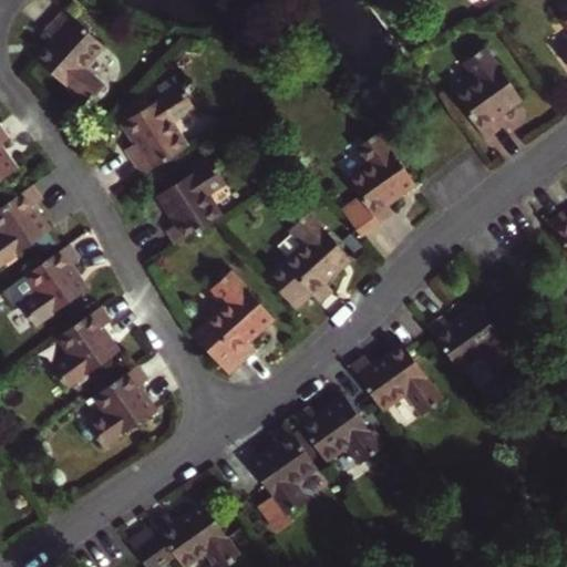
[(50,41),(33,61),(84,105),(102,85),(83,69),(103,47),(61,9),(40,32),(50,41)]
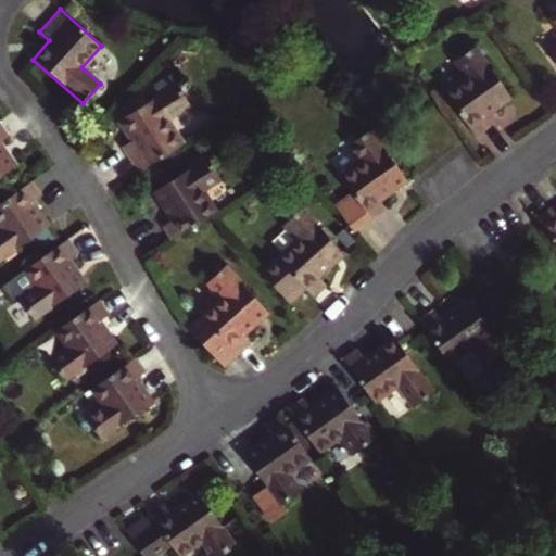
[(475,45),(453,60),(465,76),(443,92),(476,135),(489,125),(482,115),(510,96),(475,45)]
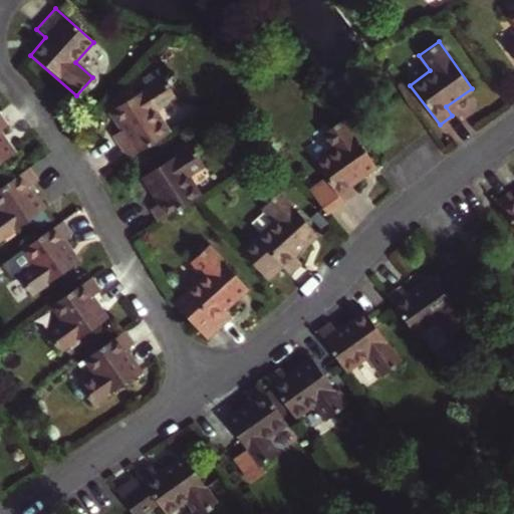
[(166,76),(111,109),(123,130),(113,136),(129,159),(171,134),(157,109),(178,96),(166,76)]
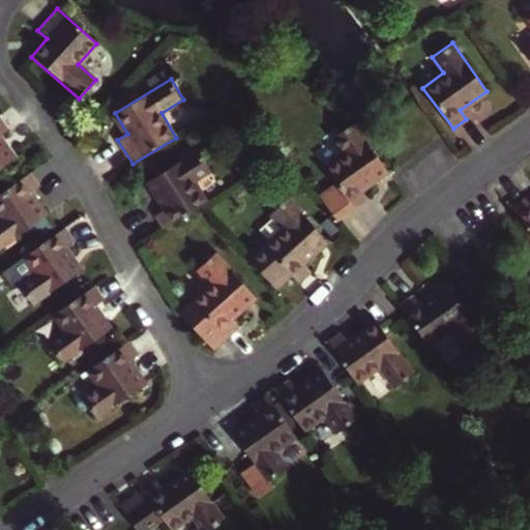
[(0,135),(6,131),(0,121),(0,168),(12,160),(0,142),(0,135)]
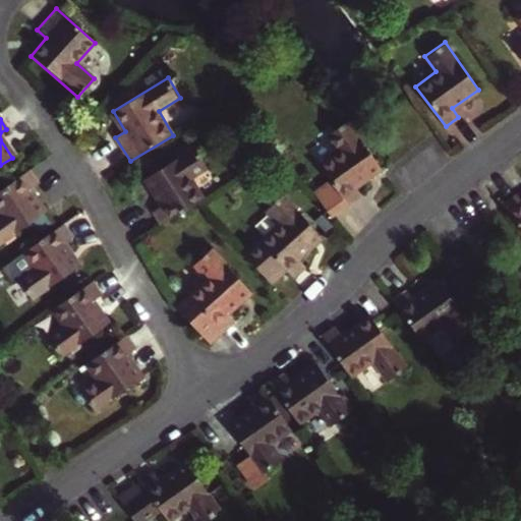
[(355,187),(382,169),(347,121),(328,134),(339,150),(319,164),(330,179),(310,192),(332,217),(361,195),(355,187)]
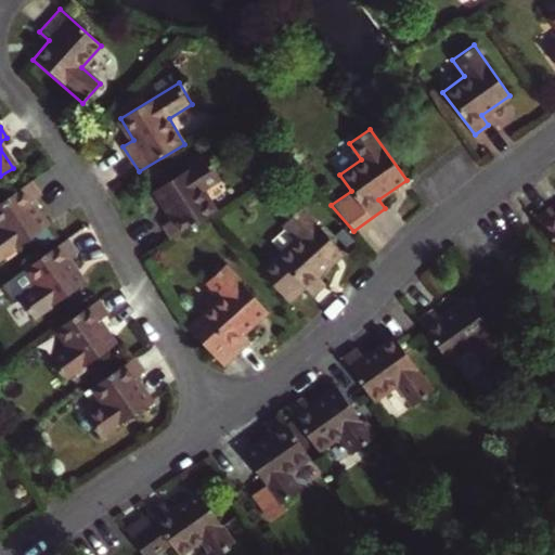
[(163,226),(172,241),(218,214),(204,190),(221,179),(208,157),(154,191),(172,219),(163,226)]
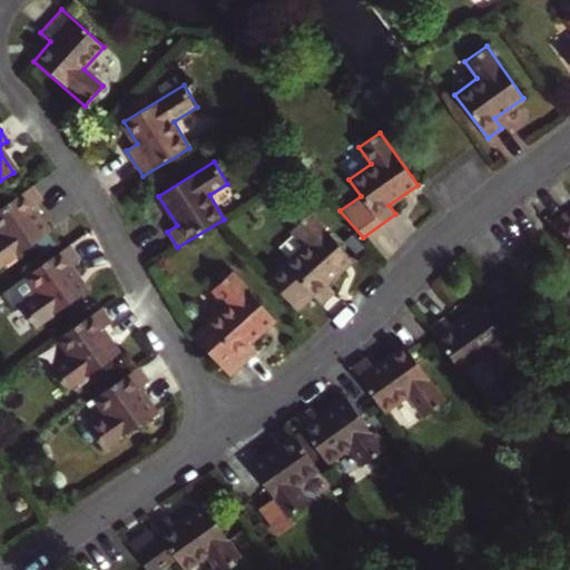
[(0,264),(47,233),(30,208),(40,202),(30,188),(0,208),(0,264)]
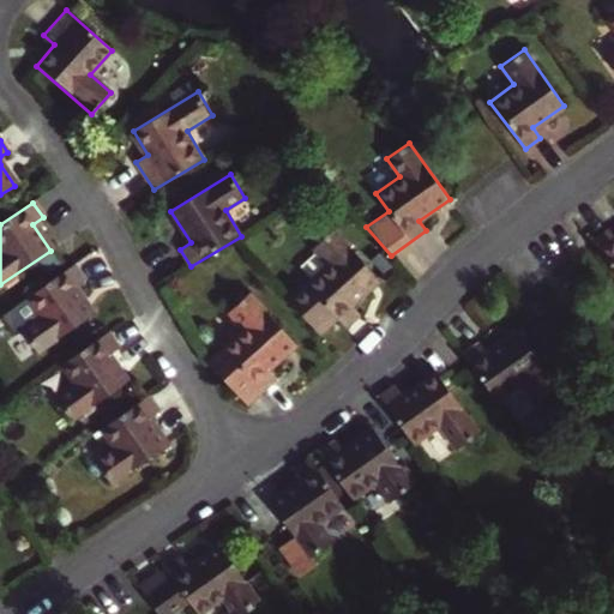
[(613,236),(607,227),(591,239),(613,270),(613,236)]
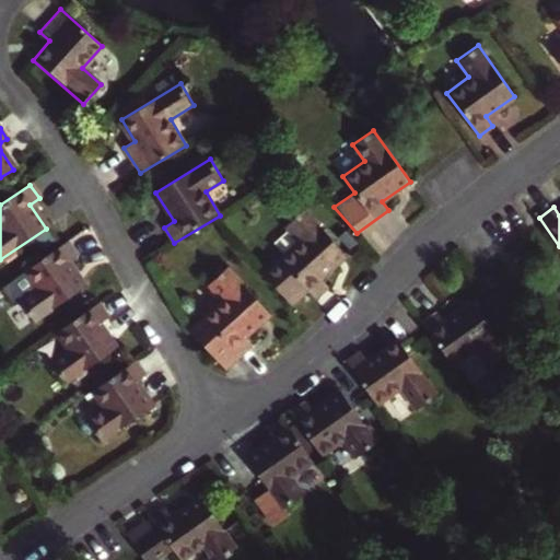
[(299,241),(279,259),(315,299),(328,288),(321,278),(346,255),(303,209),(284,226),(299,241)]
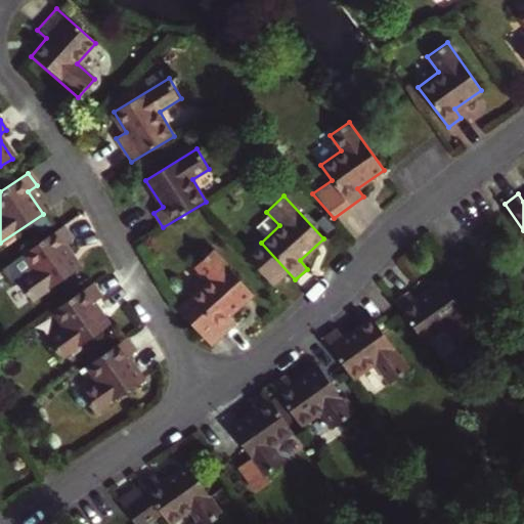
[(28,302),(78,267),(62,245),(71,239),(62,226),(20,255),(32,270),(14,282),(28,302)]
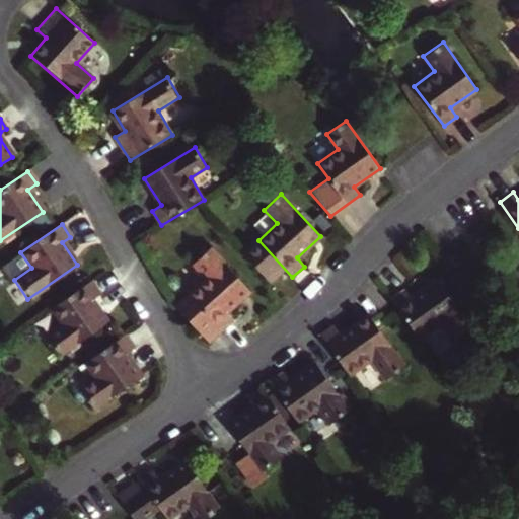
[(249,291),(210,248),(193,264),(206,278),(177,304),(211,341),(233,319),(226,312),(249,291)]
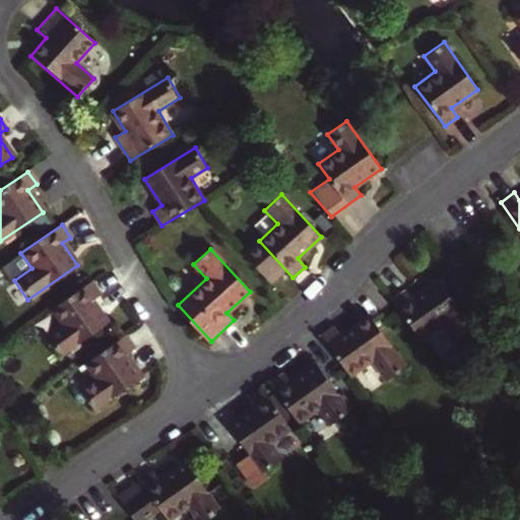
[(406,289),(392,300),(420,341),(442,326),(453,342),(472,329),(438,279),(412,298),(406,289)]
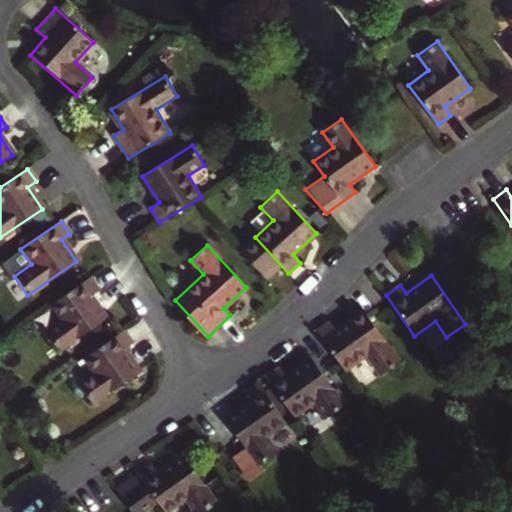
[(54,353),(103,319),(88,297),(96,292),(88,279),(47,307),(58,322),(41,333),(54,353)]
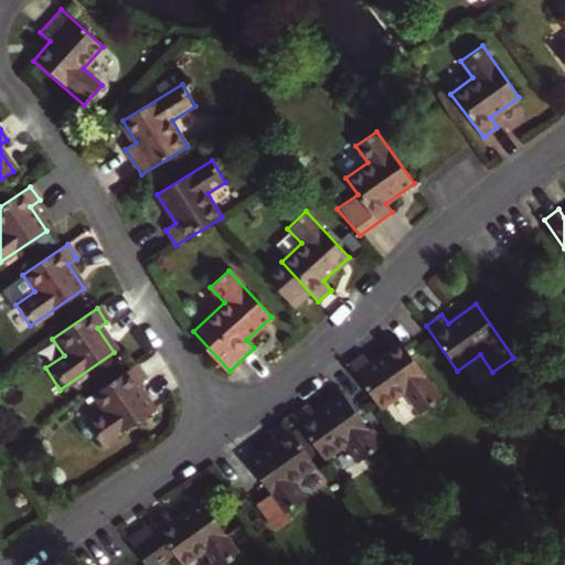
[(364,355),(351,365),(381,408),(402,394),(415,412),(437,397),(400,344),(371,364),(364,355)]
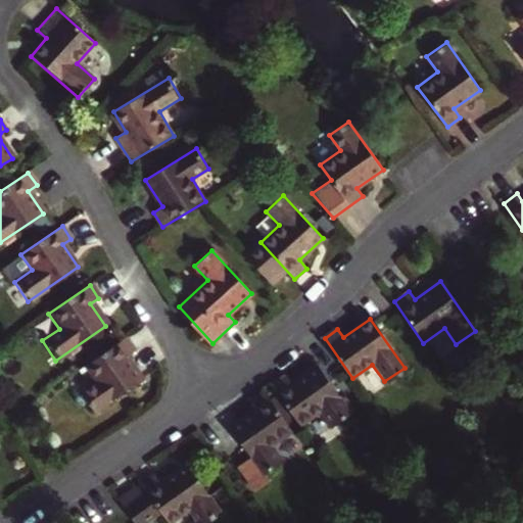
[(126,338),(84,368),(95,384),(77,397),(75,401),(79,408),(87,406),(92,415),(142,380),(126,358),(135,351),(126,338)]
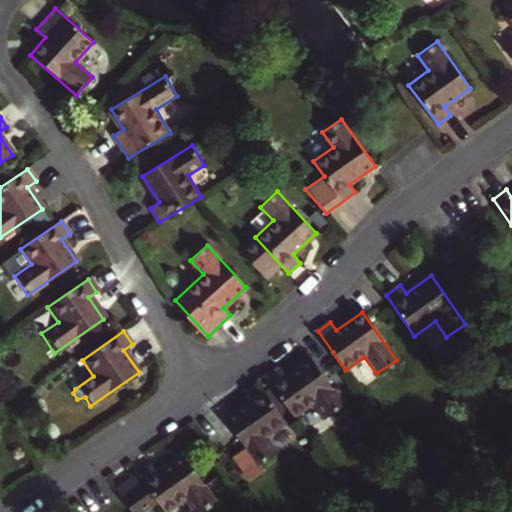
[(282,374),(277,366),(263,375),(291,415),(311,402),(325,423),(344,409),(307,356),(282,374)]
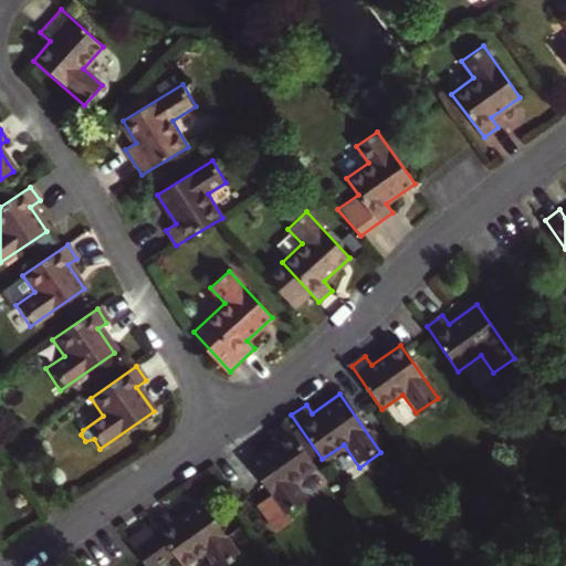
[(312,467),(281,422),(266,432),(273,441),(243,461),(266,494),(253,504),(272,532),(286,522),(282,514),(302,500),(290,482),(312,467)]
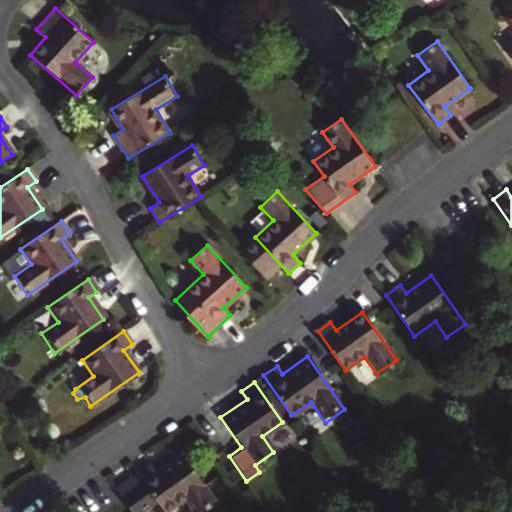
[(149,465),(114,490),(129,511),(169,511),(183,503),(189,511),(203,511),(215,504),(181,457),(155,475),(149,465)]
